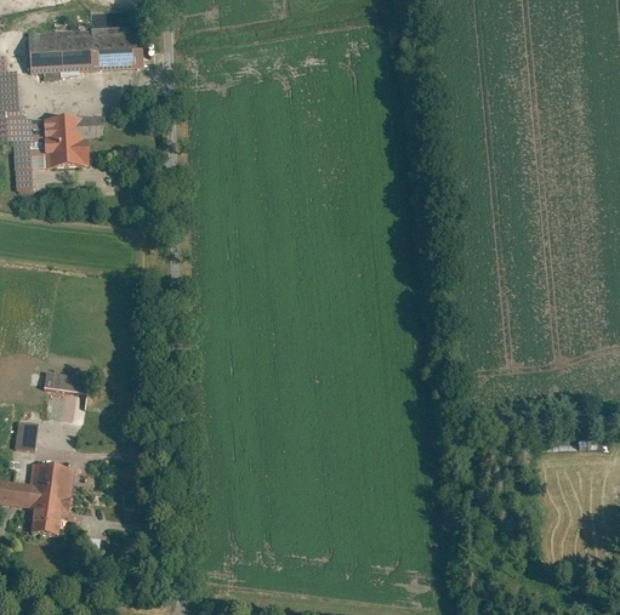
[(28,32),(30,73),(143,67),(140,10),(94,12),(95,28),(28,32)]
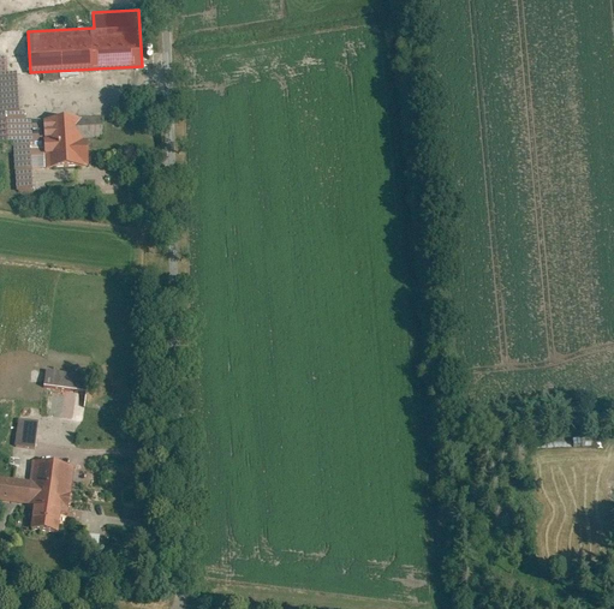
[(6,55),(0,54),(0,139),(13,139),(16,189),(34,187),(31,155),(45,155),(46,168),(88,166),(87,136),(103,136),(102,114),(29,118),(28,108),(17,109),(15,71),(7,71),(6,55)]
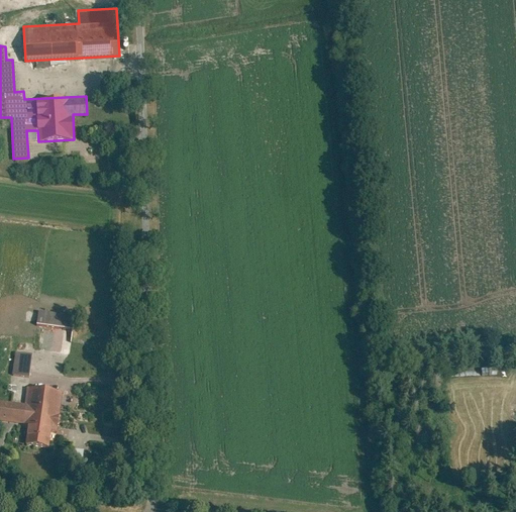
[(38,309),(36,323),(74,328),(76,314),(38,309)]
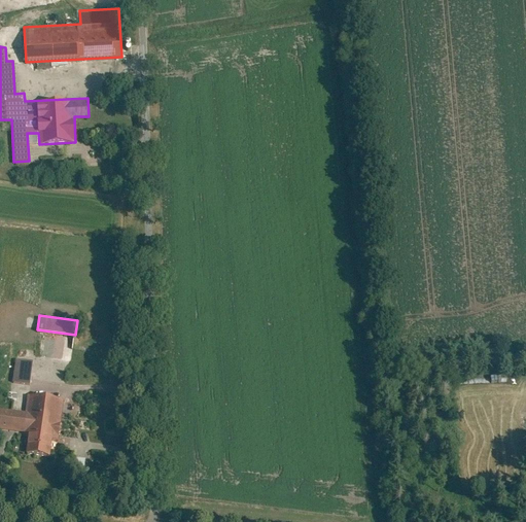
[(12,380),(30,382),(33,359),(15,357),(12,380)]
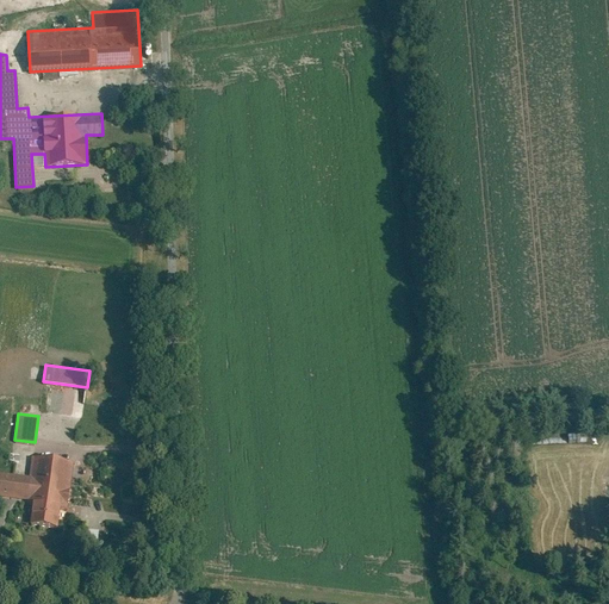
[(0,469),(0,494),(31,499),(29,523),(58,528),(61,508),(70,509),(78,462),(33,455),(30,474),(0,469)]
